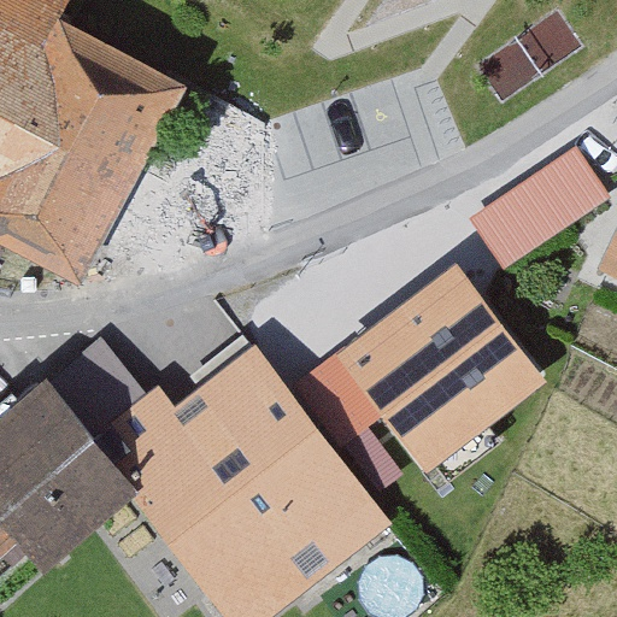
[(0,0),(0,221),(74,262),(163,82),(58,24),(69,0),(0,0)]
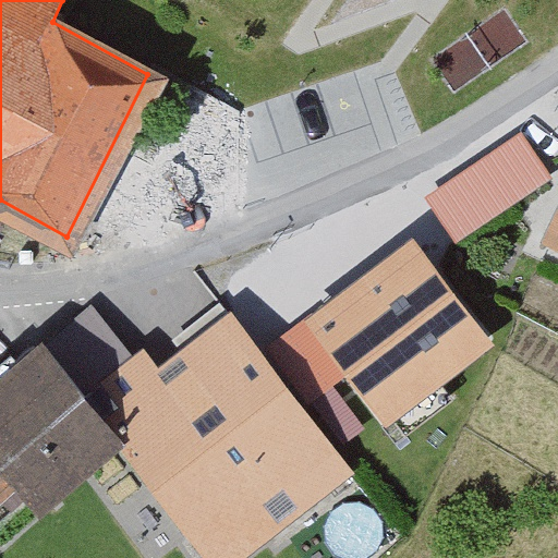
[(244,196),(244,168),(245,116),(199,91),(158,170),(130,155),(99,213),(130,229),(142,206),(170,221),(184,196),(244,196)]
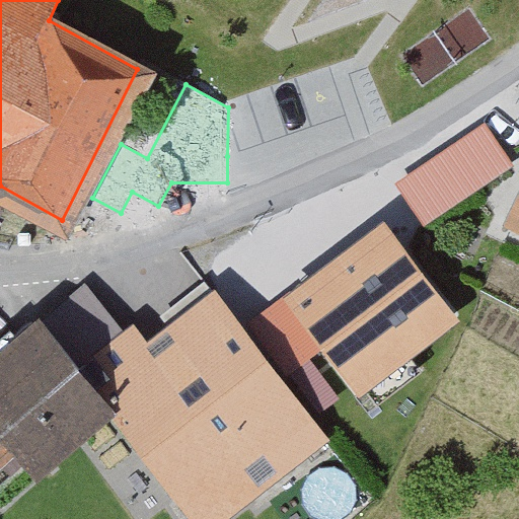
[(307,155),(309,113),(228,107),(227,156),(307,155)]
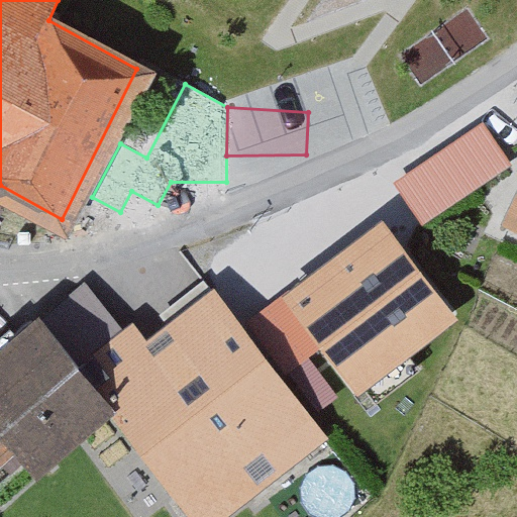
[(417,213),(513,158),(488,114),(392,170),(417,213)]
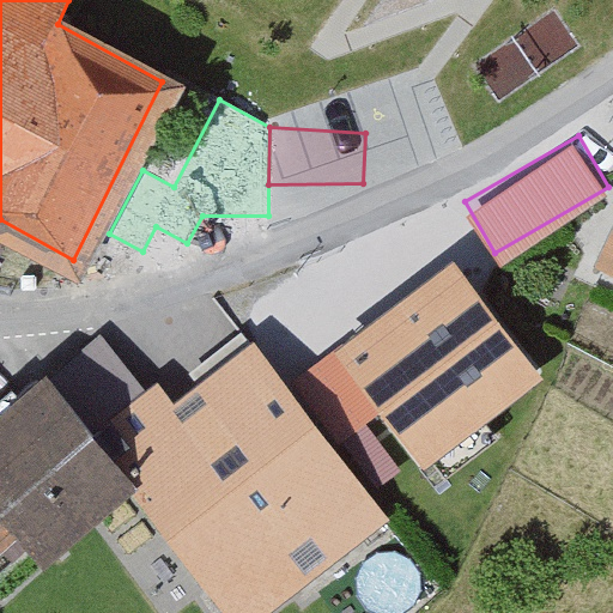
[(541,380),(455,263),(334,354),(422,469),(541,380)]
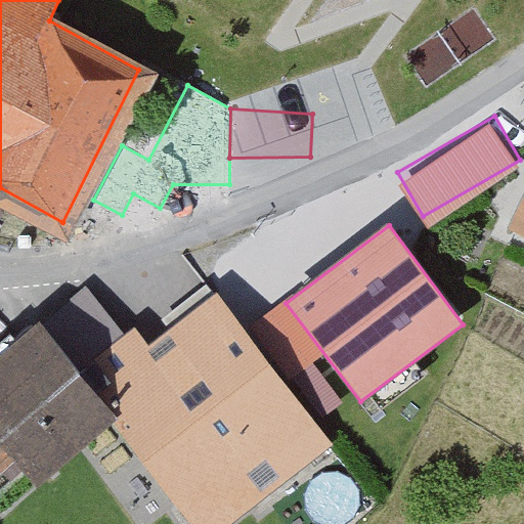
[(80,369),(122,335),(87,290),(43,323),(80,369)]
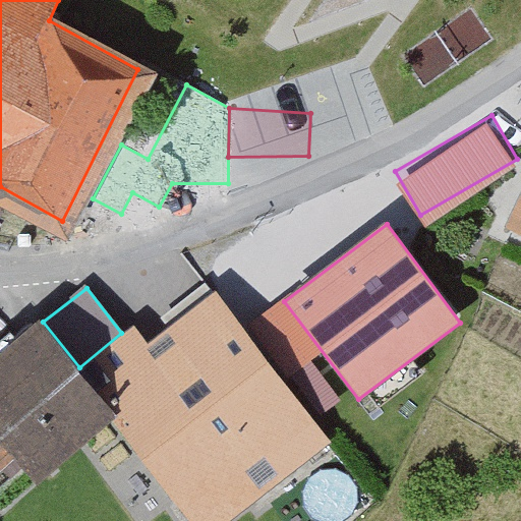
[(216,520),(327,442),(217,297),(171,331),(179,341),(146,366),(121,333),(79,367),(110,407),(196,520),(216,520)]
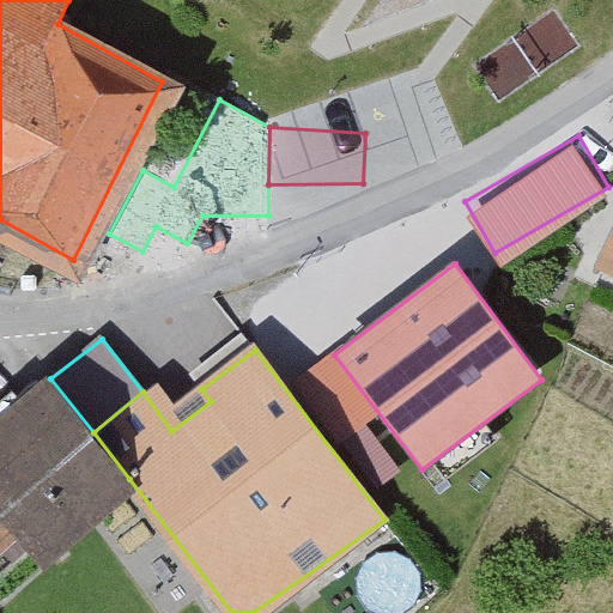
[(0,416),(0,502),(17,523),(43,556),(129,479),(93,432),(50,378),(0,416)]
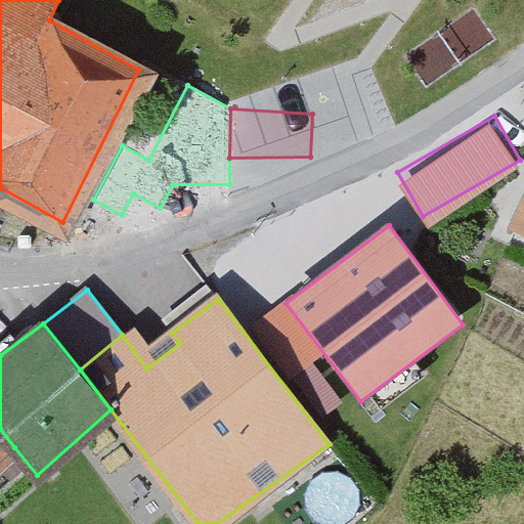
[(0,460),(14,447),(0,429),(0,460)]
